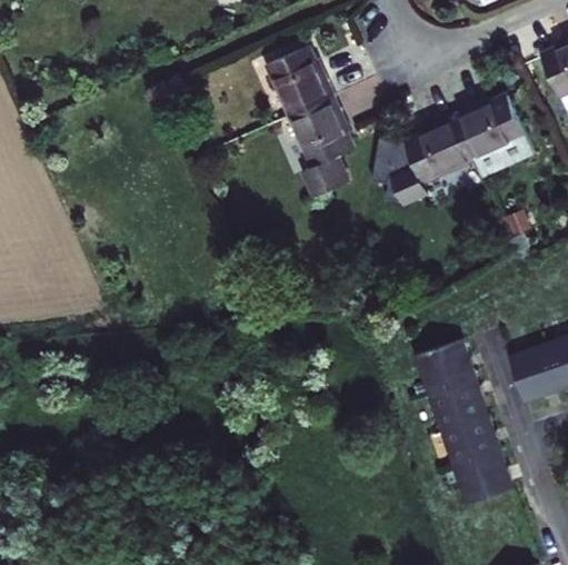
[(567,43),(559,48),(541,56),(564,108),(567,106),(567,43)]
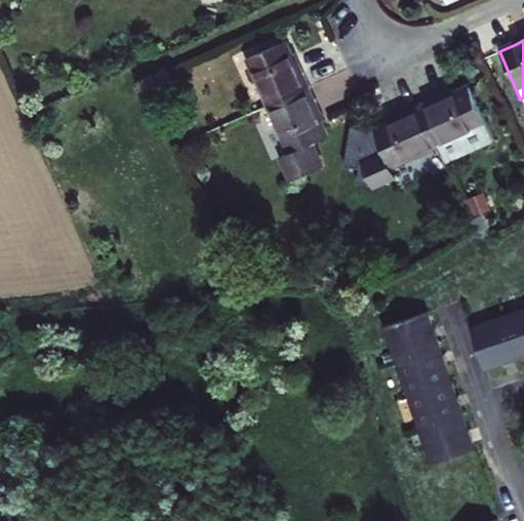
[(282,43),(245,59),(267,107),(308,88),(300,73),(296,76),(290,63),(282,43)]
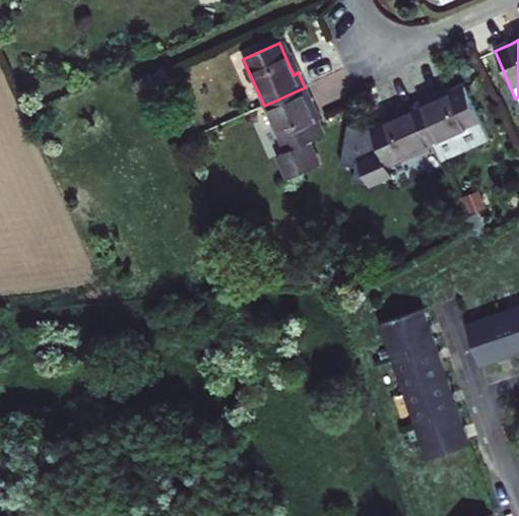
[(429,97),(414,104),(433,143),(478,122),(462,86),(441,97),(431,102),(429,97)]
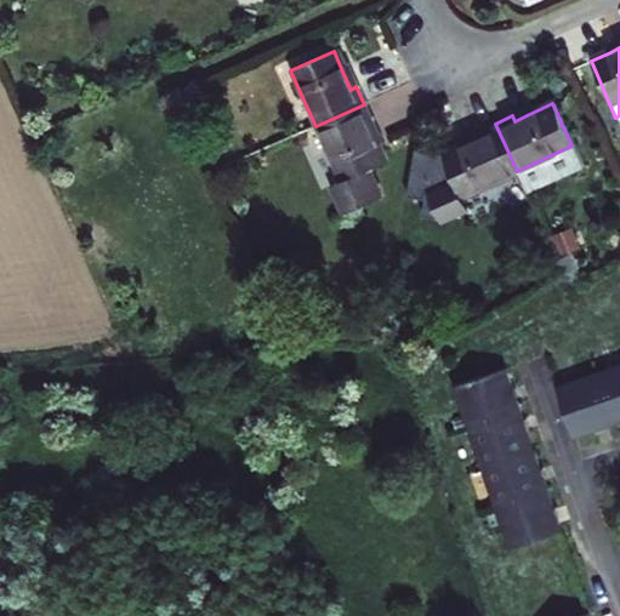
[(371,121),(364,104),(316,126),(340,181),(330,186),(343,214),(376,198),(365,170),(384,163),(374,141),(367,124),(371,121)]
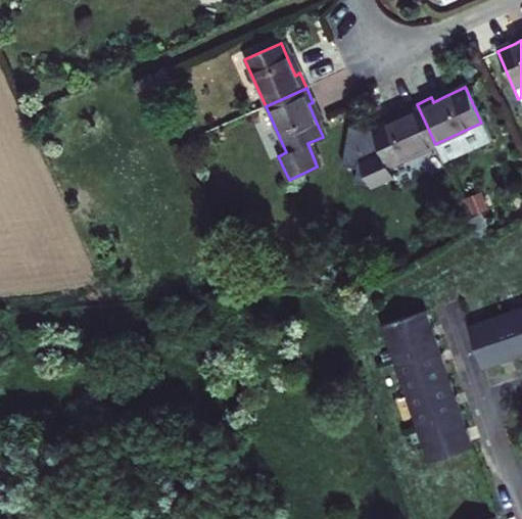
[(388,166),(435,144),(417,104),(402,110),(405,115),(385,124),(372,130),(348,127),(342,167),(358,169),(356,183),(371,185),(392,176),(388,166)]
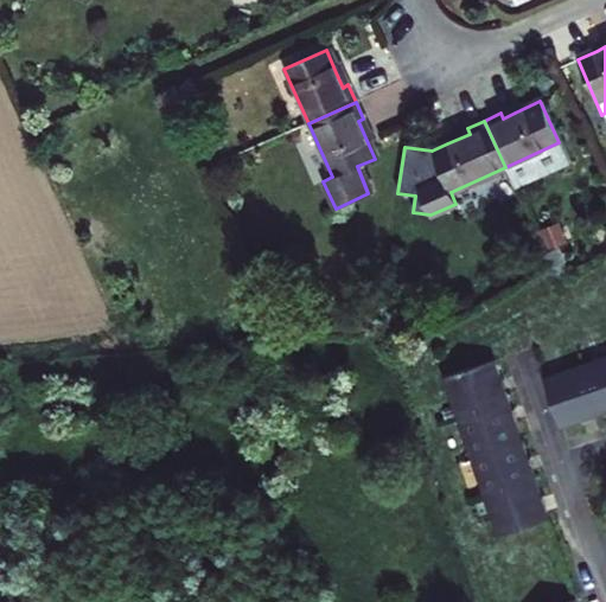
[(605,363),(543,384),(560,435),(582,428),(601,421),(605,418),(605,363)]
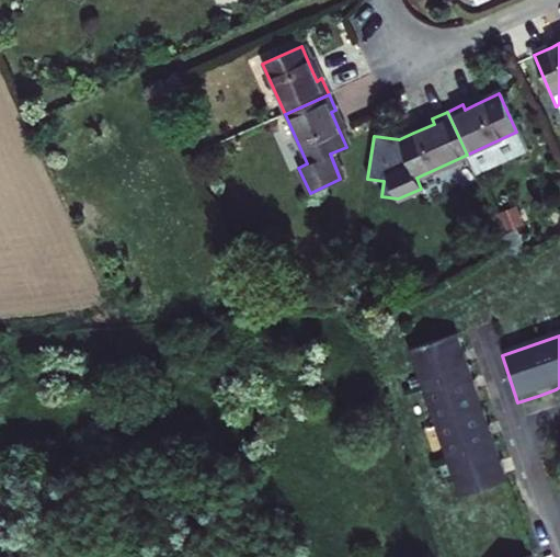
[(447,467),(459,504),(506,488),(500,469),(493,451),(487,431),(481,415),(476,397),(468,377),(461,356),(456,340),(409,356),(422,394),(434,430),(447,467)]
